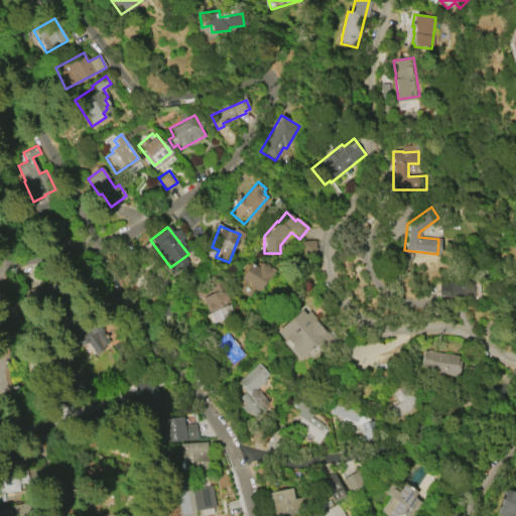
[(300,241),(314,240),(314,255),(301,256),(300,241)]
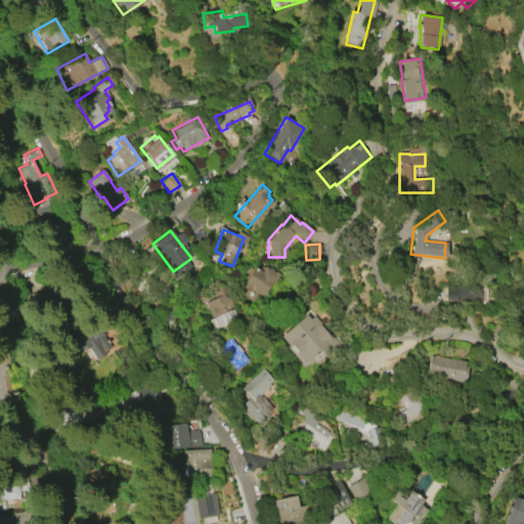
[(254,266),(262,271),(265,264),(280,273),(266,298),(258,293),(253,302),(241,296),(247,286),(244,284),(254,266)]
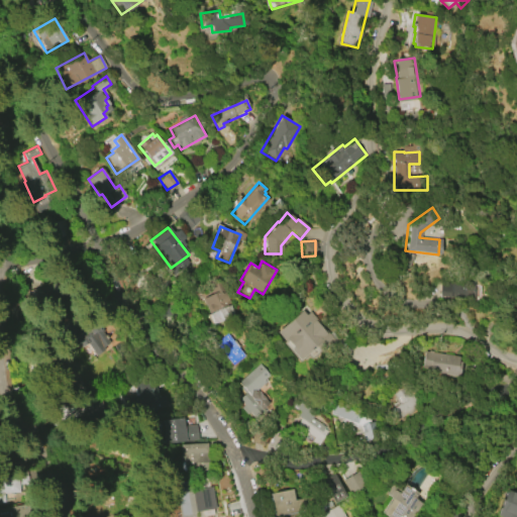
[(214,323),(203,298),(212,294),(206,280),(219,275),(236,313),(214,323)]
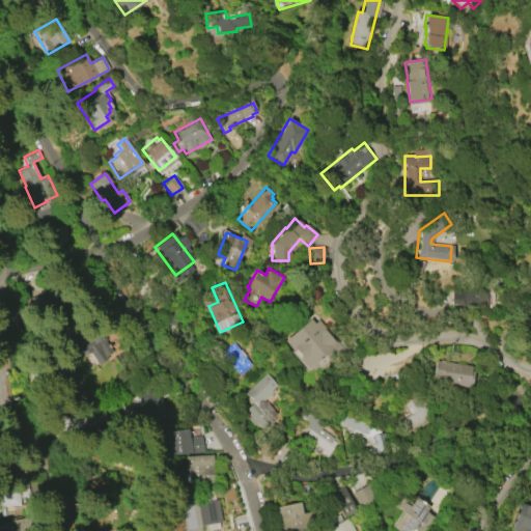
[(479,291),(452,291),(452,307),(479,306),(479,291)]
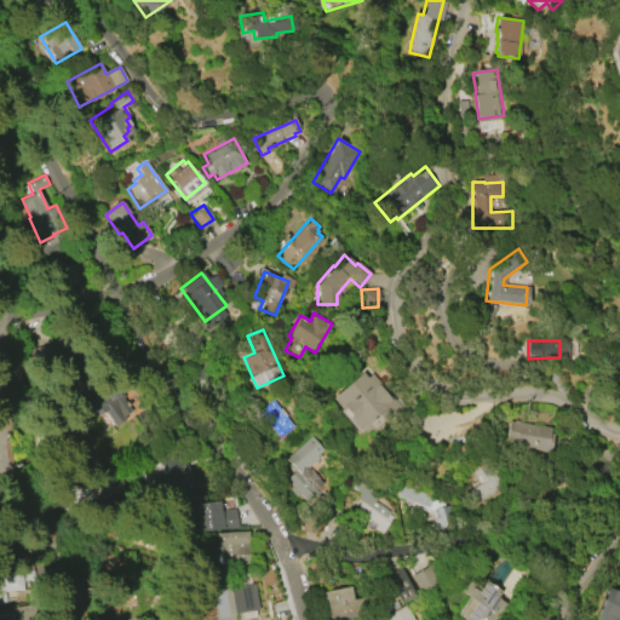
[(619,385),(610,380),(614,373),(608,369),(610,366),(607,365),(613,354),(619,357),(619,385)]
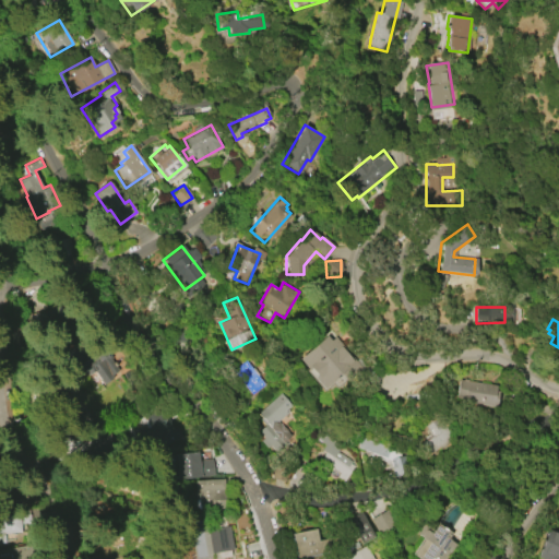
[(366,372),(352,384),(344,375),(324,390),(313,377),(317,375),(313,371),(310,373),(298,358),(326,335),(336,347),(342,343),(366,372)]
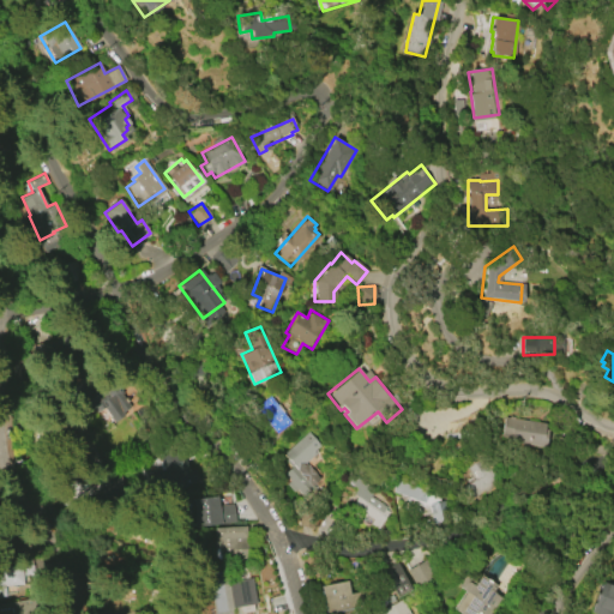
[(132,408),(122,413),(125,415),(113,422),(104,408),(97,411),(95,408),(84,414),(68,389),(83,380),(91,395),(103,387),(98,379),(109,372),(132,408)]
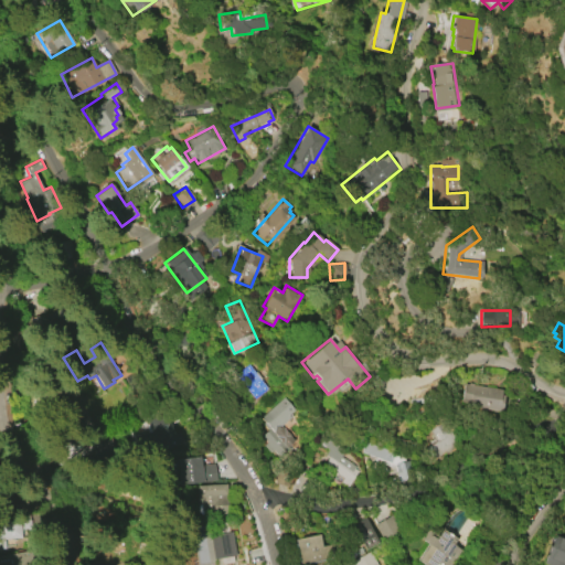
[(254,400),(236,373),(249,363),(268,390),(254,400)]
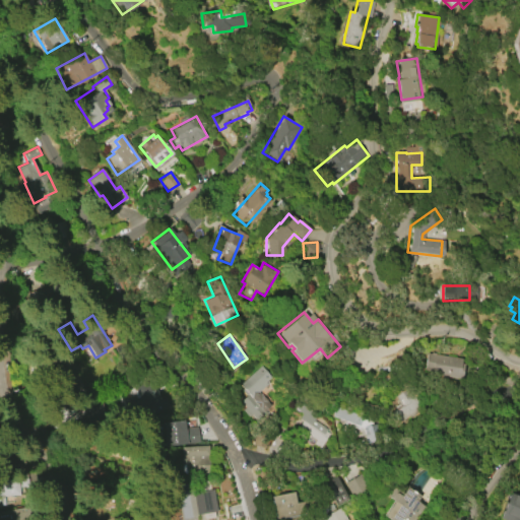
[(461,378),(424,373),(427,353),(461,359),(460,363),(463,363),(461,378)]
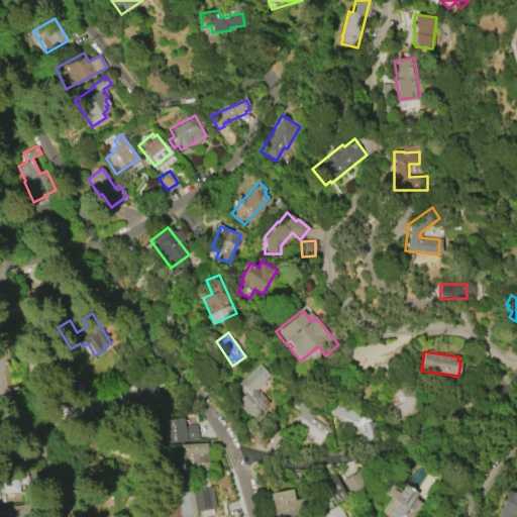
[(239,382),(257,367),(269,380),(257,389),(270,404),(253,417),(249,413),(244,417),(238,410),(243,405),(238,399),(247,392),(239,382)]
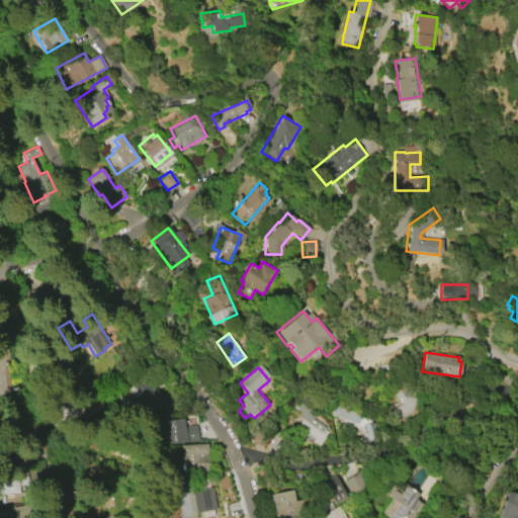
[(134,386),(154,377),(161,394),(164,392),(170,406),(164,408),(164,407),(143,417),(142,409),(130,409),(127,398),(136,396),(134,386)]
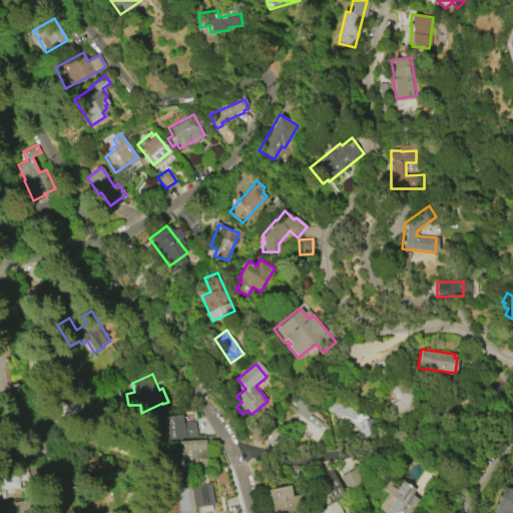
[(385,393),(408,381),(420,404),(397,416),(385,393)]
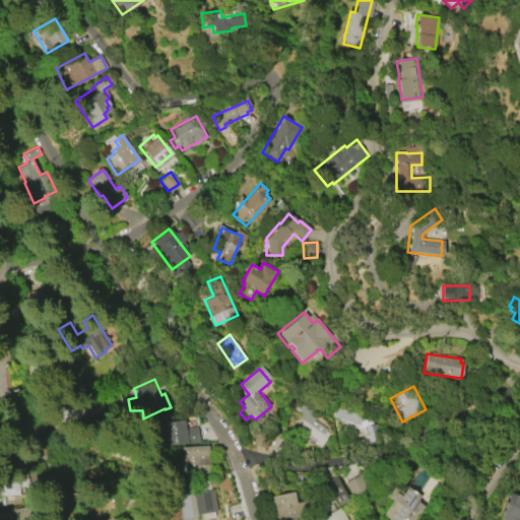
[(314,419),(327,430),(326,432),(329,434),(319,448),(313,444),(316,440),(310,436),(306,442),(294,434),(303,420),(299,418),(302,413),(294,407),(296,404),(293,403),(297,398),(319,413),(314,419)]
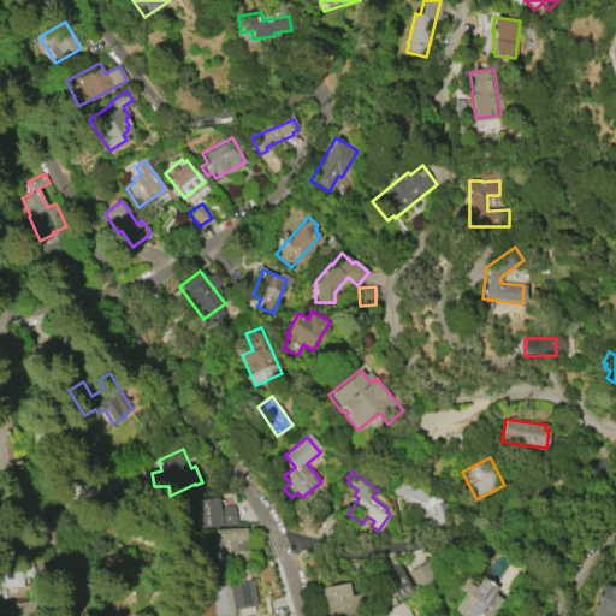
[(396,483),(394,496),(424,503),(427,490),(396,483)]
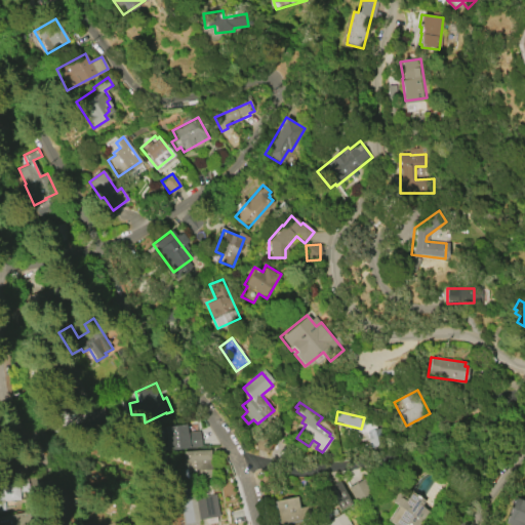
[(154,428),(186,425),(187,432),(198,431),(200,446),(165,450),(164,441),(156,442),(154,428)]
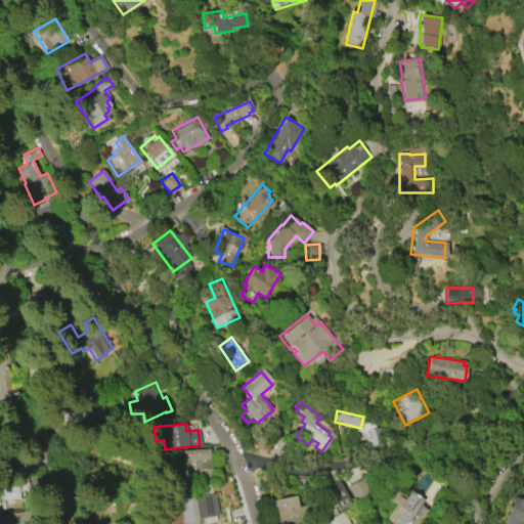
[(211,476),(185,478),(184,461),(182,461),(182,450),(209,449),(209,459),(208,459),(208,462),(210,462),(211,476)]
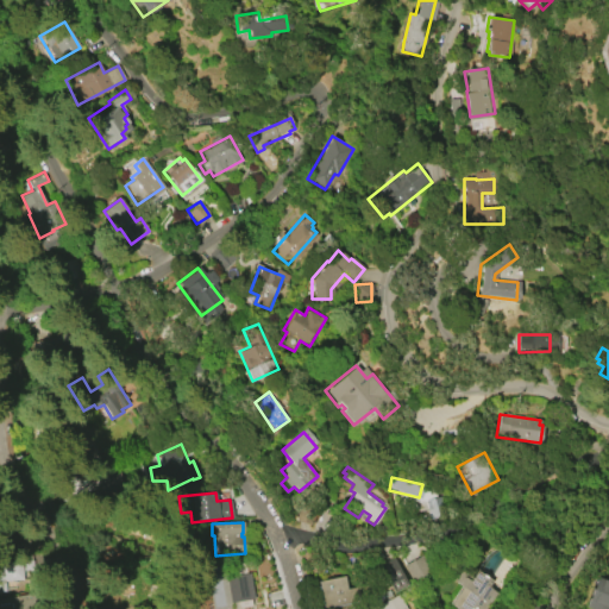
[(421,554),(431,572),(412,582),(402,565),(421,554)]
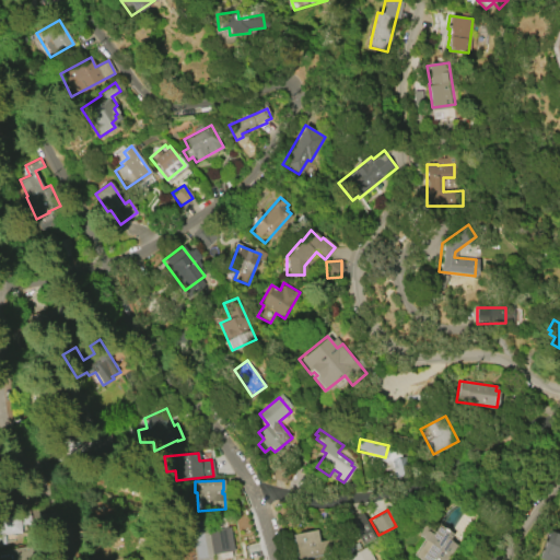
[(361,513),(374,538),(361,545),(348,521),(361,513)]
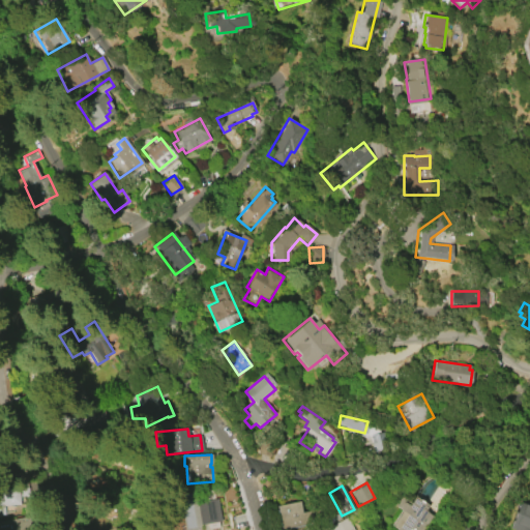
[(396,529),(390,526),(401,510),(392,505),(400,495),(411,502),(415,497),(428,506),(424,510),(433,516),(422,529),(396,529)]
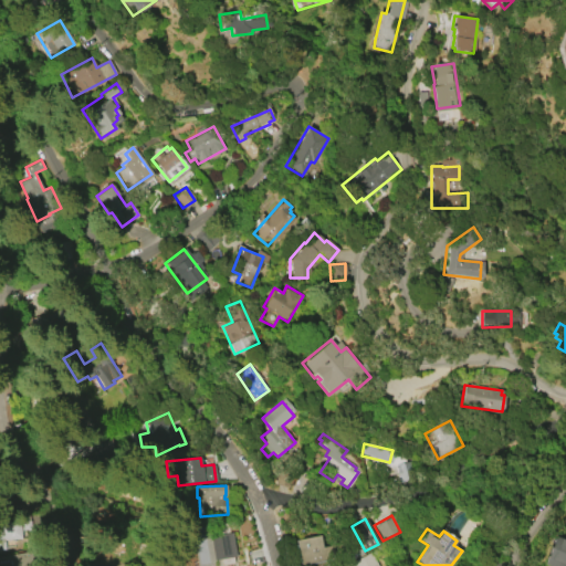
[(236,562),(232,533),(210,535),(213,564),(236,562)]
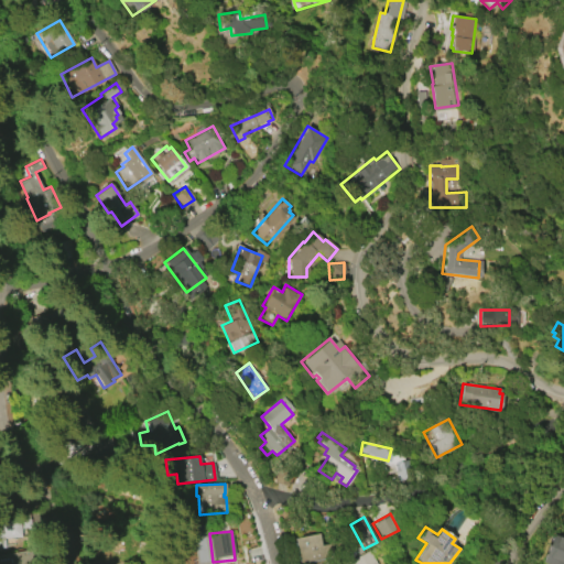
[(299,563),(294,539),(318,533),(321,545),(331,544),(334,556),(299,563)]
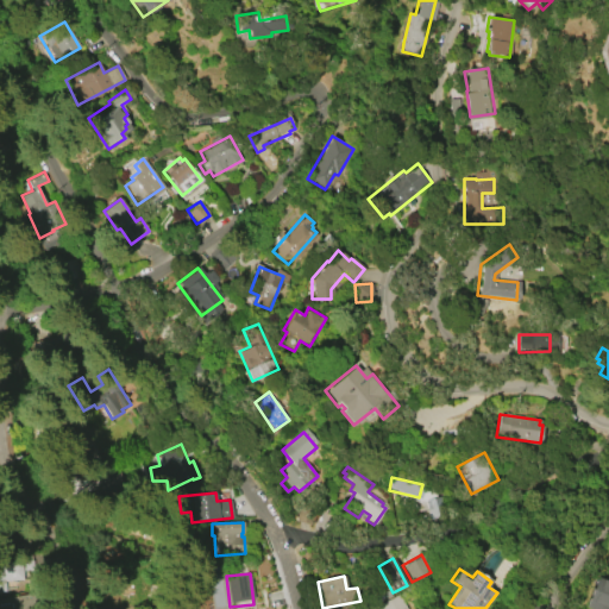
[(608,608),(590,608),(584,607),(596,577),(608,582),(608,608)]
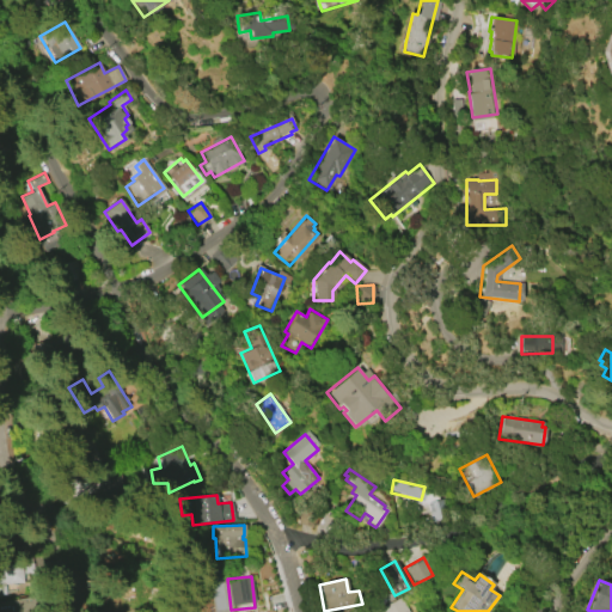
[(408,611),(381,611),(375,600),(391,592),(396,600),(401,598),(408,611)]
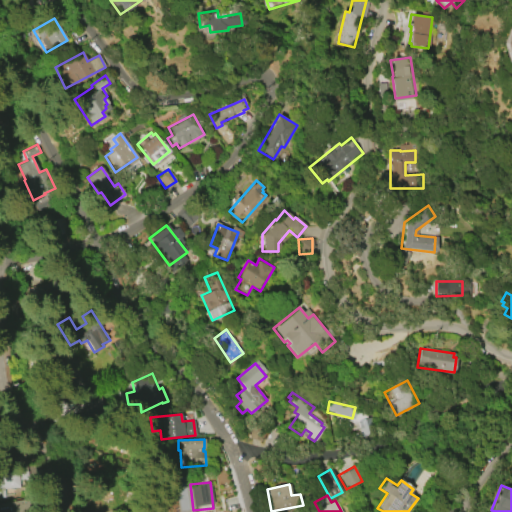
[(0,510),(0,511),(24,511),(25,502),(0,501),(0,510)]
